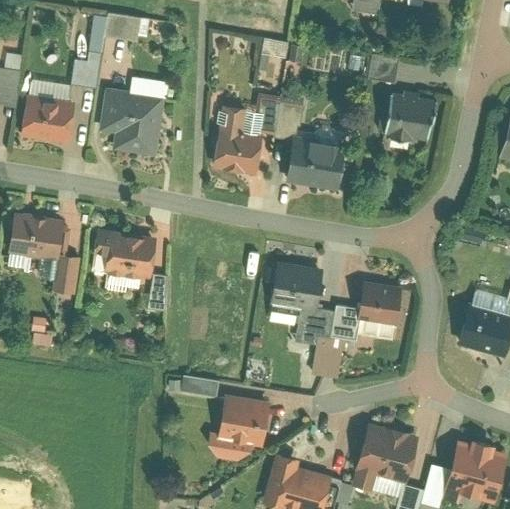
[(140,19),(88,13),(82,61),(69,59),(65,85),(91,88),(98,36),(137,41),(140,19)]
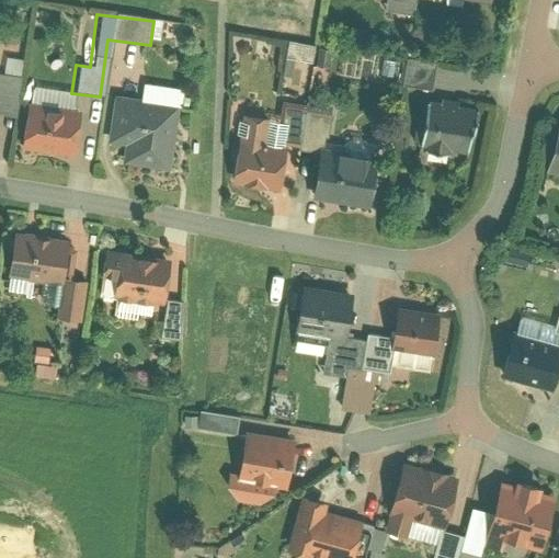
[(307,65),(310,48),(284,43),(277,77),(288,79),(292,61),(307,65)]
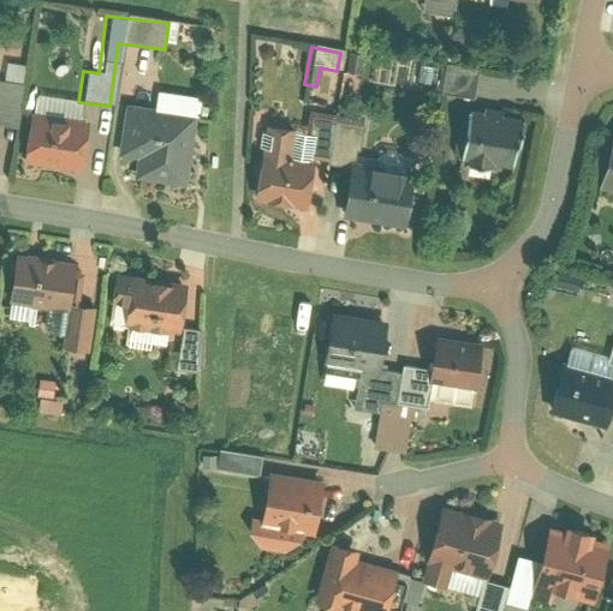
[(439,67),(436,95),(470,99),(472,70),(439,67)]
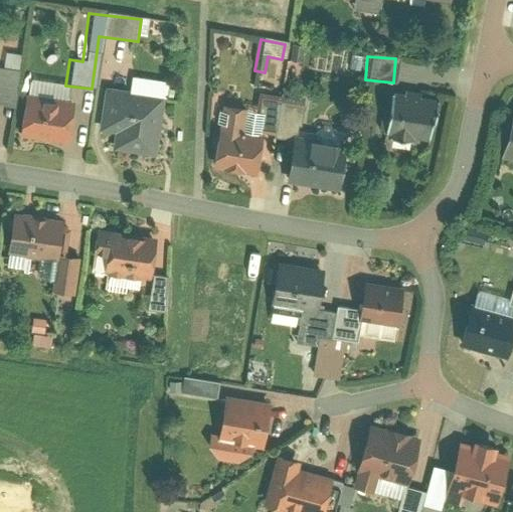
[(112,152),(157,159),(166,100),(108,91),(101,132),(115,135),(112,152)]
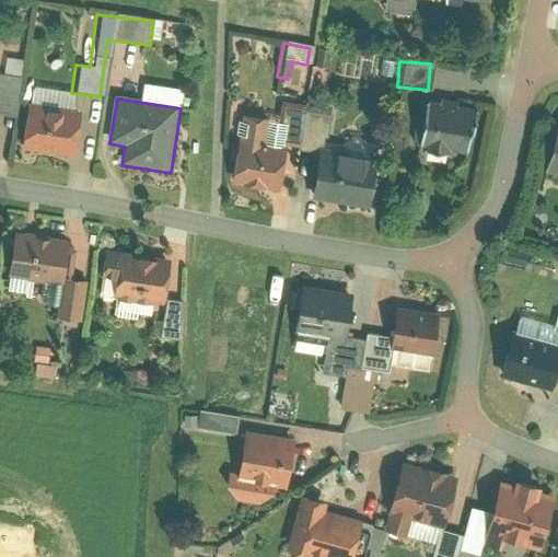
[(231,185),(279,193),(287,147),(301,150),(309,104),(282,100),(278,123),(242,116),(231,185)]
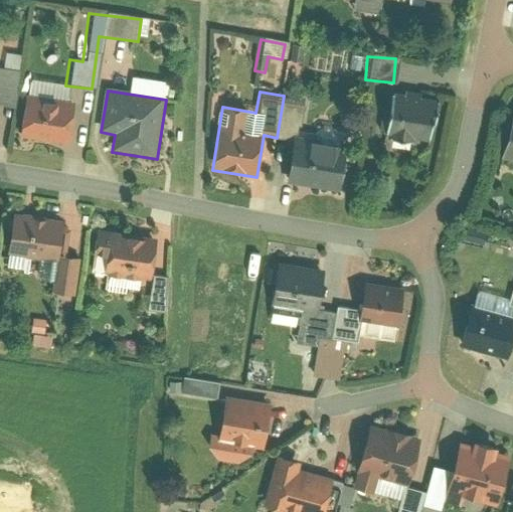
[(386,136),(432,142),(438,98),(393,92),(386,136)]
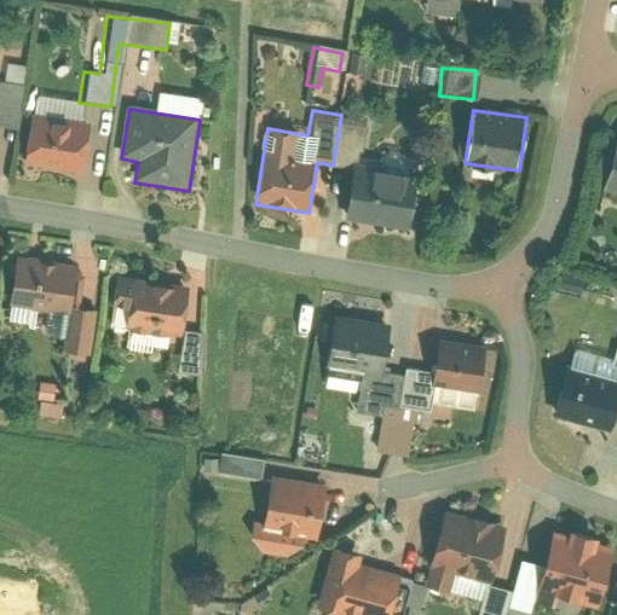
[(26,164),(84,173),(91,123),(34,114),(26,164)]
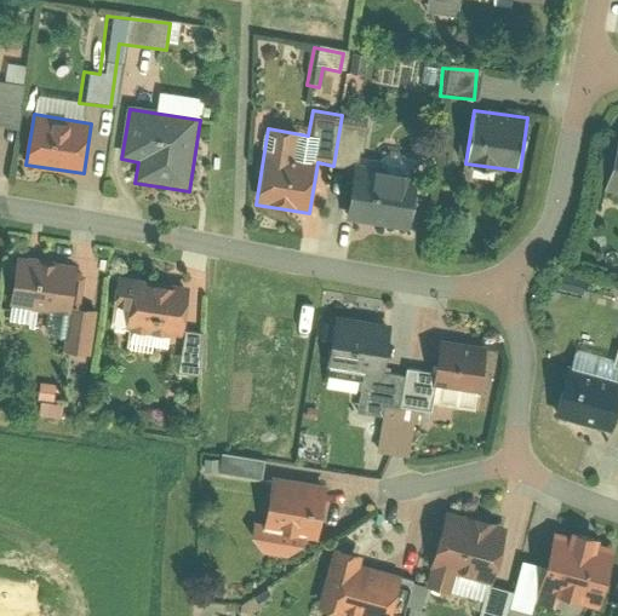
[(356,168),(347,219),(407,231),(418,177),(365,166),(373,121),(342,115),(333,166),(356,168)]
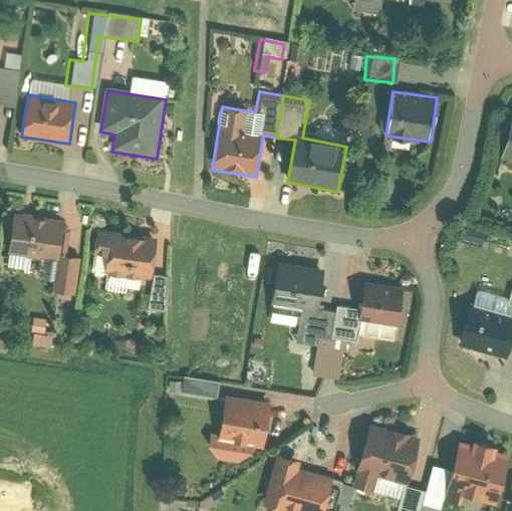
[(499,160),(511,162),(511,106),(499,160)]
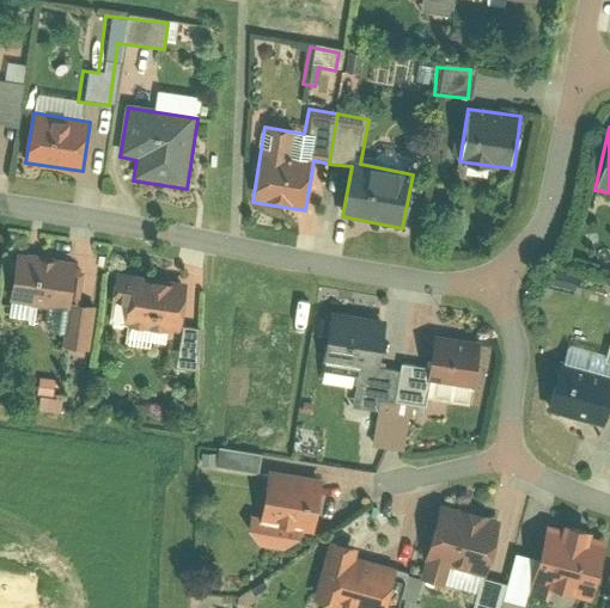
[(14,252),(7,304),(69,312),(63,349),(95,352),(101,307),(69,304),(75,260),(14,252)]
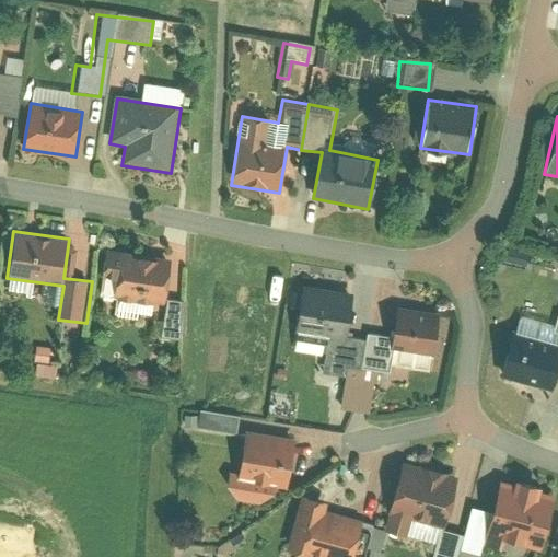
[(188,299),(170,297),(175,258),(106,250),(103,276),(117,277),(115,297),(170,303),(165,338),(183,340),(188,299)]
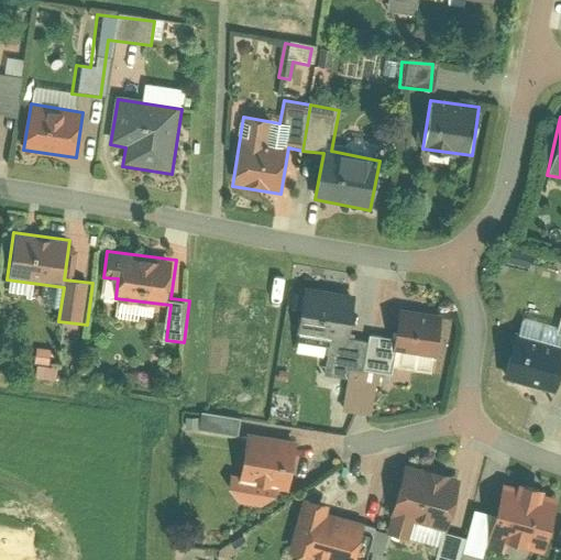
[(348,340),(355,296),(303,286),(294,336),(329,342),(323,377),(347,381),(342,412),(372,417),(378,373),(365,371),(370,343),(348,340)]
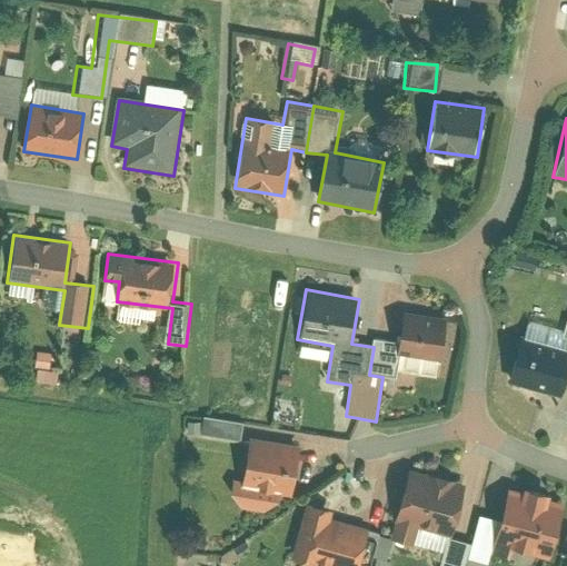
[(376,339),(374,347),(369,375),(383,377),(397,378),(398,373),(436,378),(445,320),(404,315),(399,344),(376,339)]
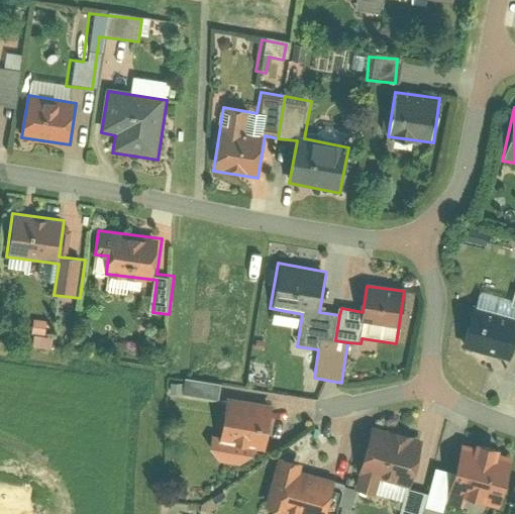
[(464,356),(508,366),(514,332),(514,308),(477,300),(464,356)]
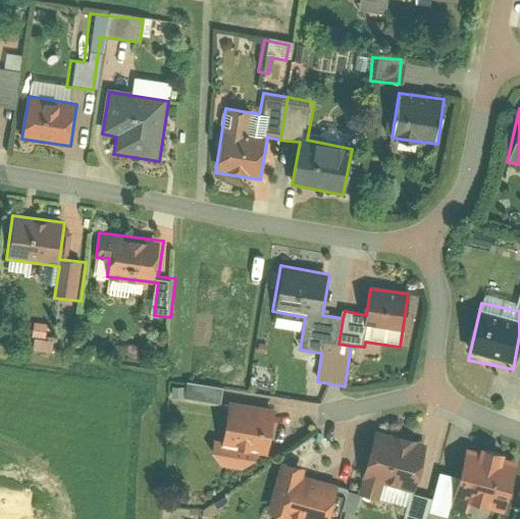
[(27,351),(46,354),(48,342),(38,340),(39,328),(31,326),(27,351)]
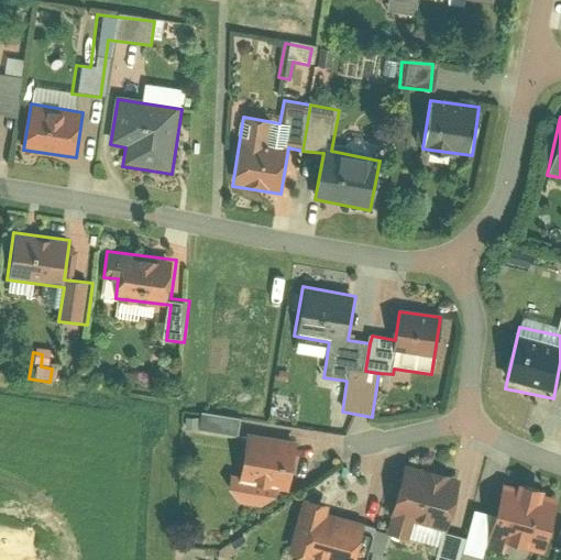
[(234,431),(234,417),(194,416),(194,430),(234,431)]
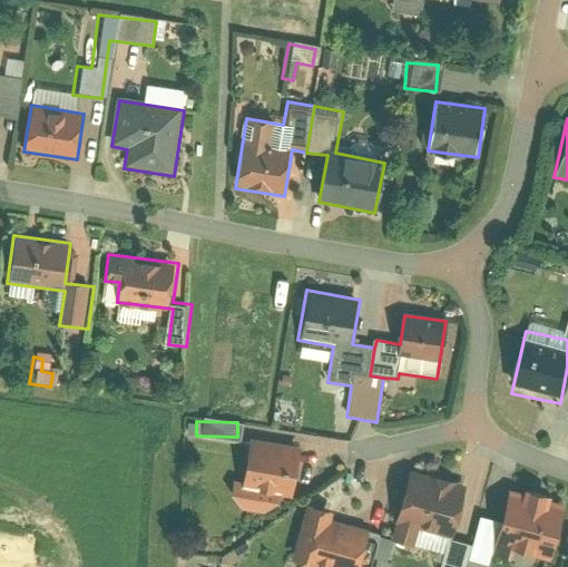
[(268,515),(294,497),(302,448),(250,440),(243,484),(233,481),(231,495),(243,510),(268,515)]
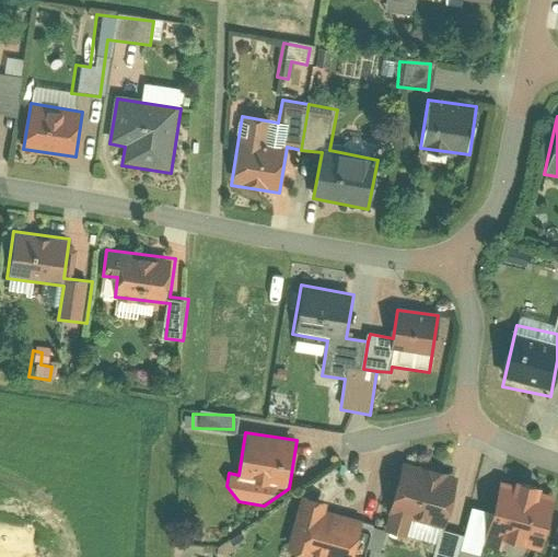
[(446,530),(460,477),(404,463),(385,532),(407,537),(411,521),(446,530)]
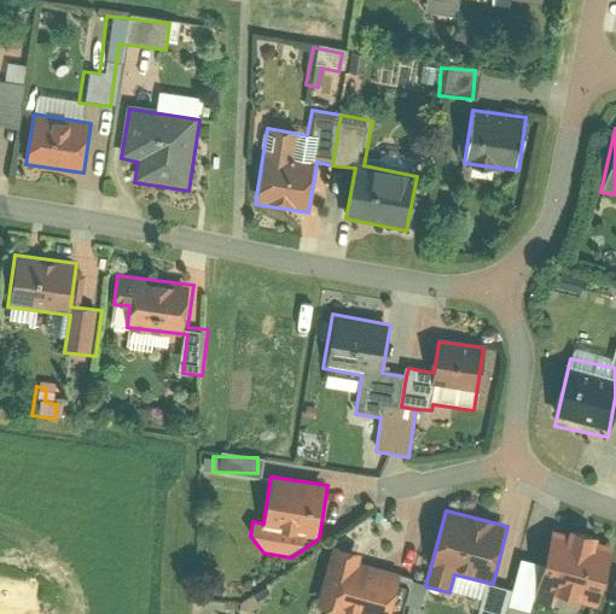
[(597,604),(612,548),(552,532),(536,588),(597,604)]
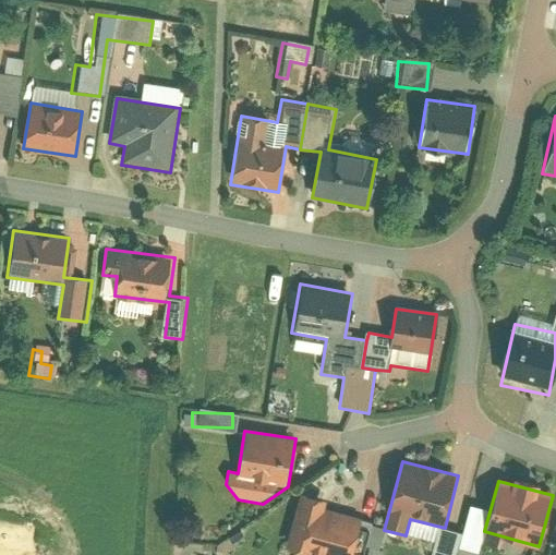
[(325,510),(327,502),(300,494),(286,549),(307,554),(352,554),(362,520),(325,510)]
